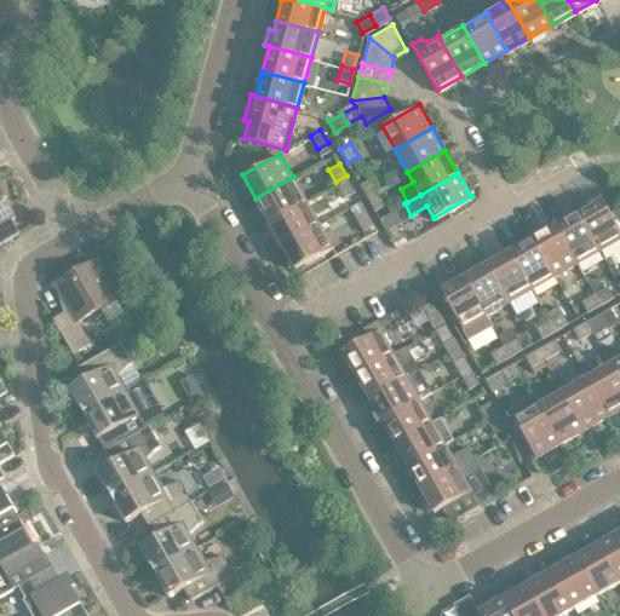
[(344,195),(354,189),(346,176),(336,182),(344,195)]
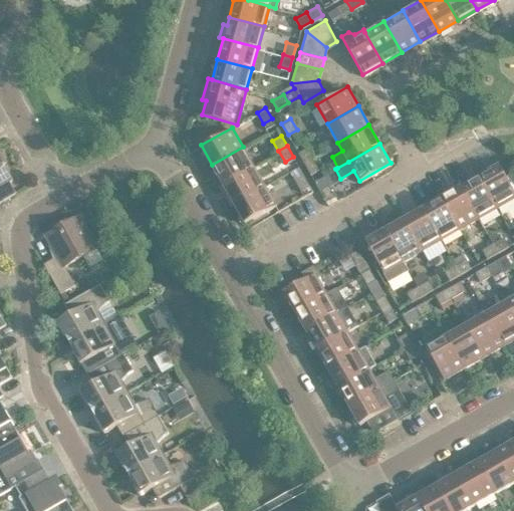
[(303,162),(312,157),(306,146),(297,151),(303,162)]
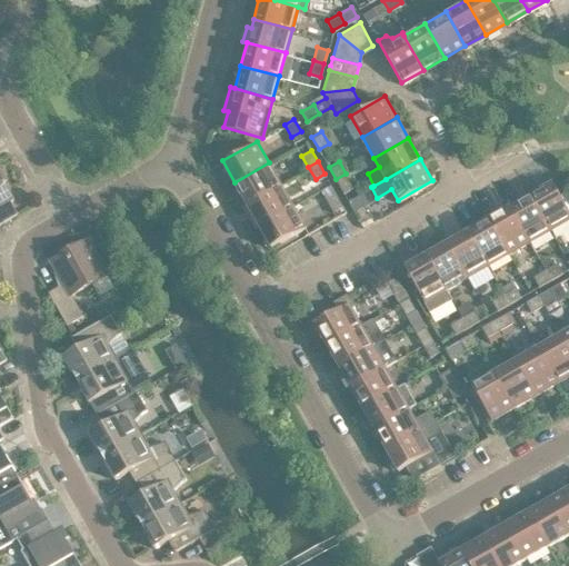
[(246,204),(281,184),(269,162),(235,182),(246,204)]
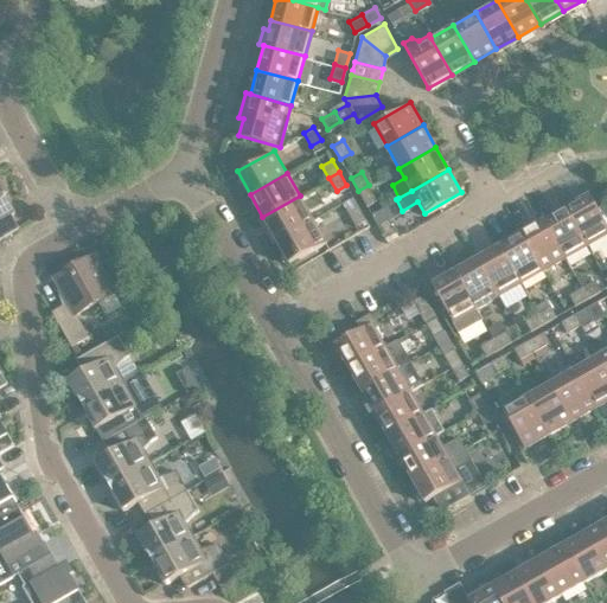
[(0,235),(18,225),(10,212),(13,210),(2,191),(6,188),(0,179),(0,235)]
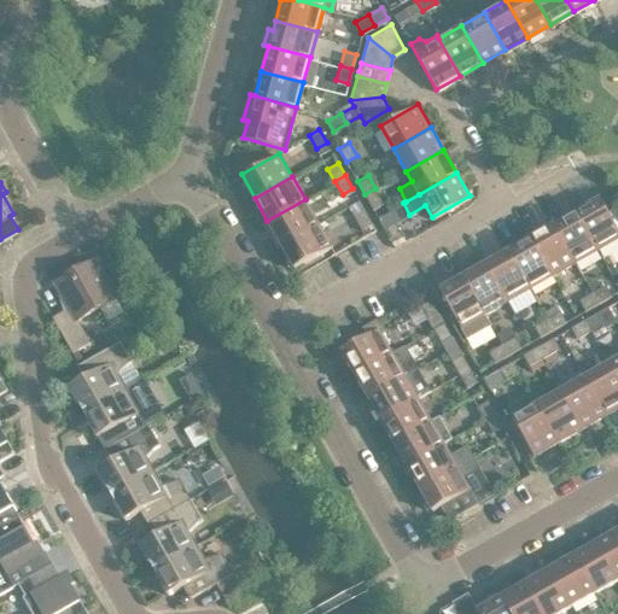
[(372,208),(383,202),(375,188),(365,194),(372,208)]
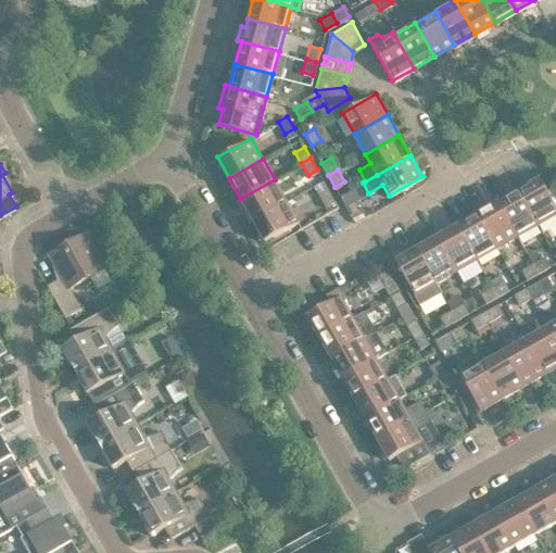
[(518,189),(538,223),(555,212),(555,206),(539,177),(518,189)]
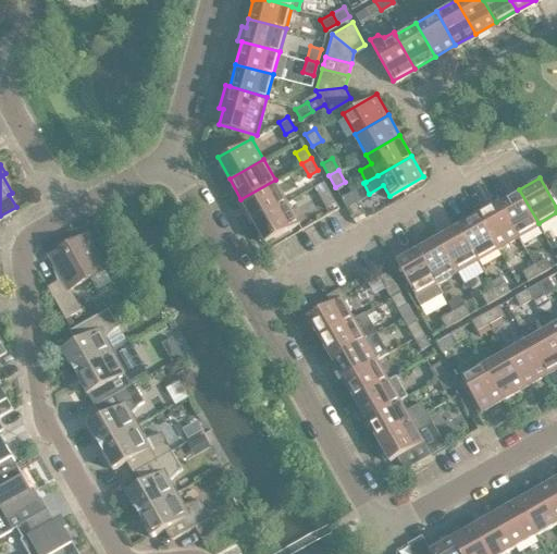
[(252,219),(286,199),(275,180),(240,199),(252,219)]
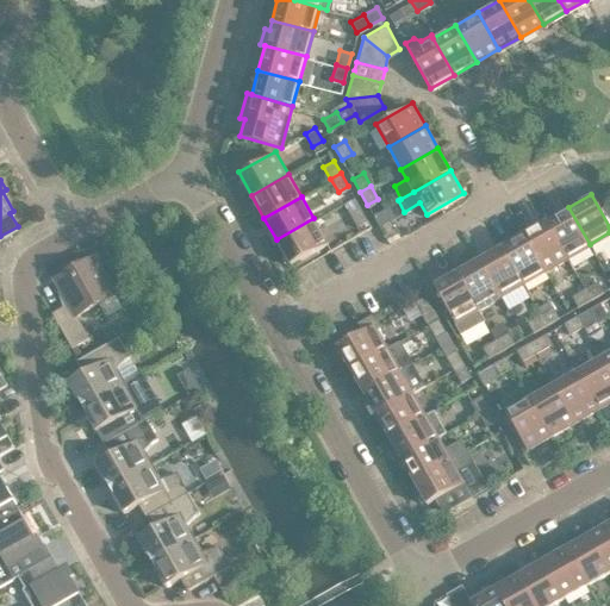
[(356,225),(367,219),(360,206),(349,212),(356,225)]
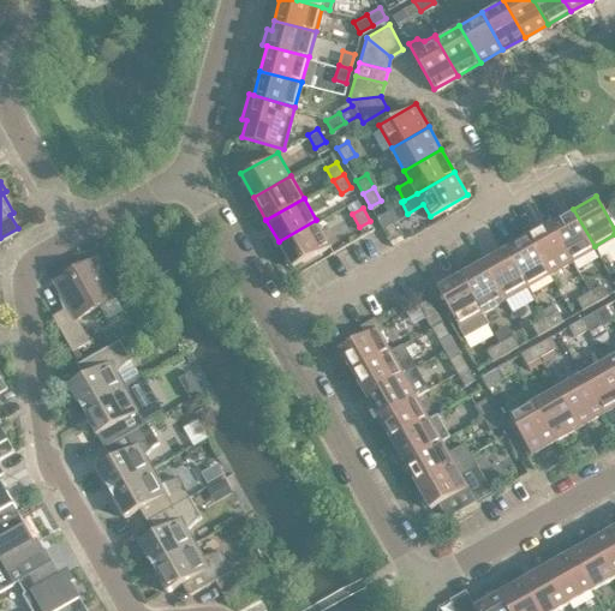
[(573,209),(550,222),(572,259),(595,246),(573,209)]
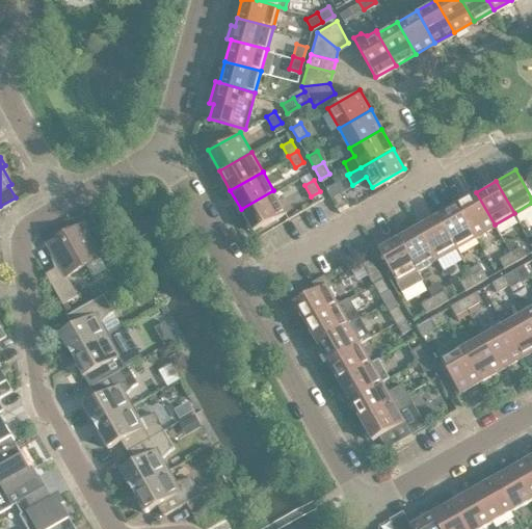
[(253,230),(285,211),(273,190),(241,209),(253,230)]
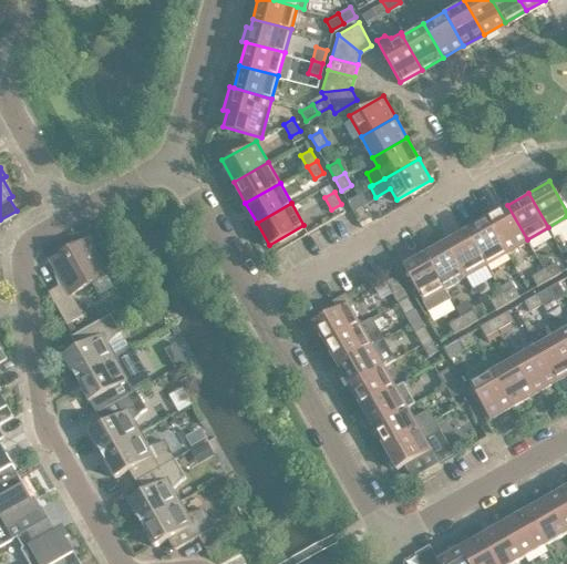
[(359,221),(369,215),(361,203),(352,208),(359,221)]
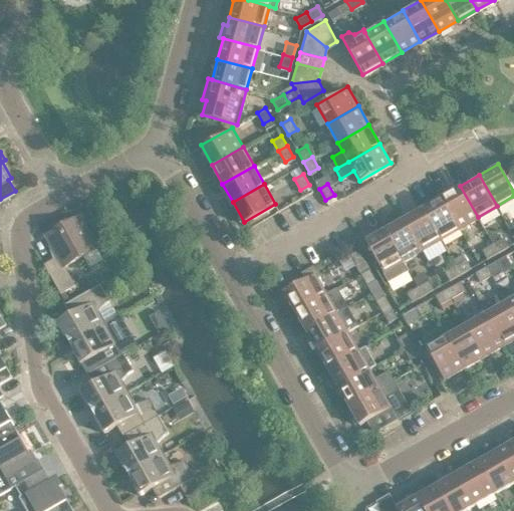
[(460,186),(441,196),(459,227),(478,217),(460,186)]
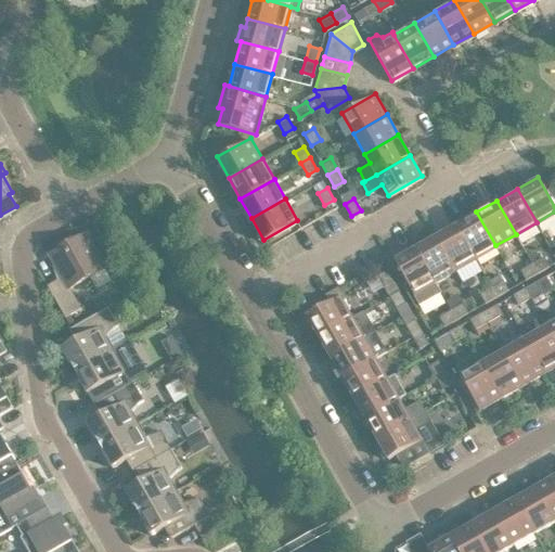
[(495,245),(476,212),(456,223),(475,257),(495,245)]
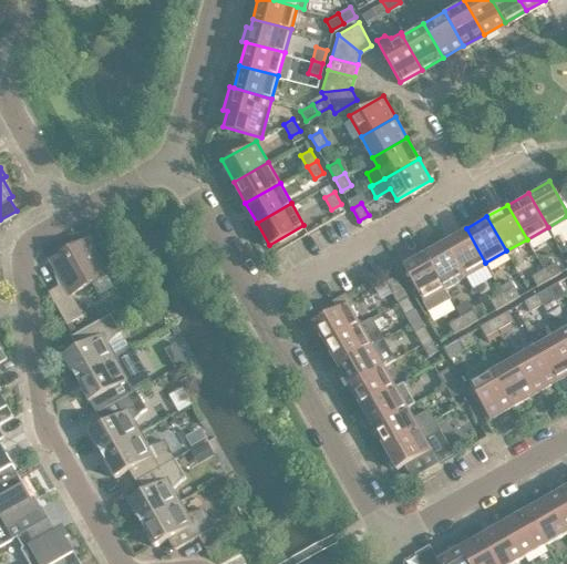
[(445,241),(465,275),(485,263),(466,228),(445,241)]
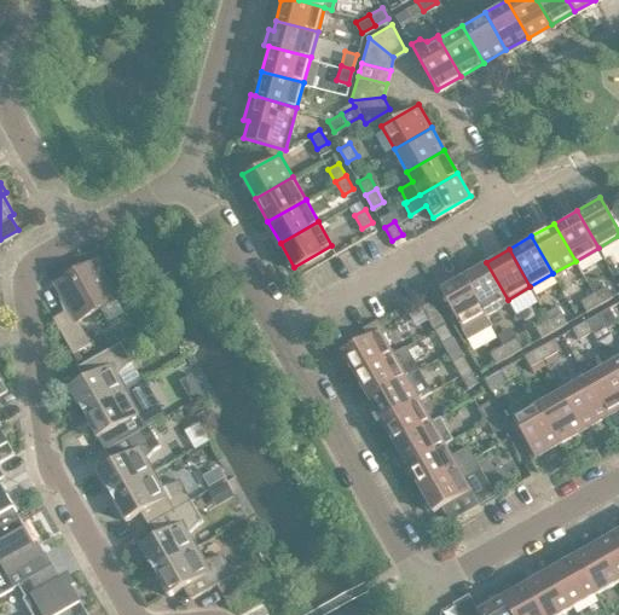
[(71,352),(91,341),(77,318),(116,296),(94,259),(55,282),(69,306),(52,315),(71,352)]
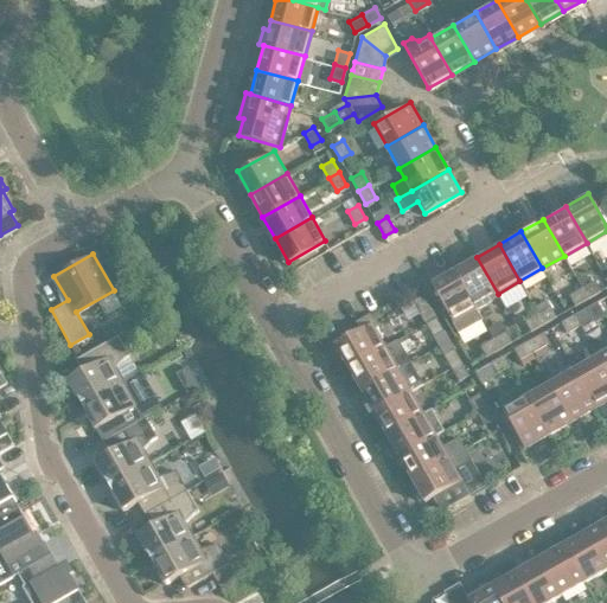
[(454,269),(475,306),(498,294),(477,257),(454,269)]
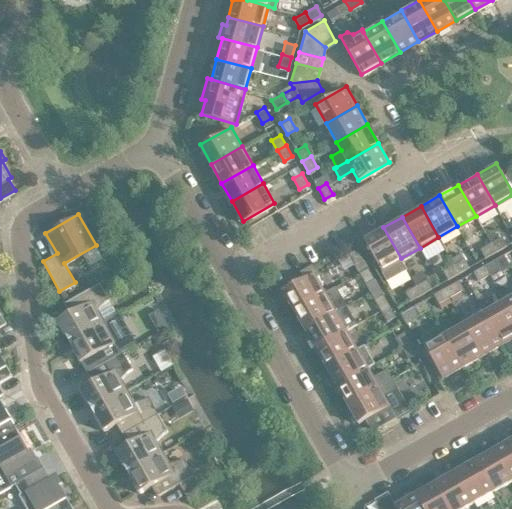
[(401,258),(383,227),(376,231),(374,228),(362,235),(385,275),(389,276),(406,267),(401,258)]
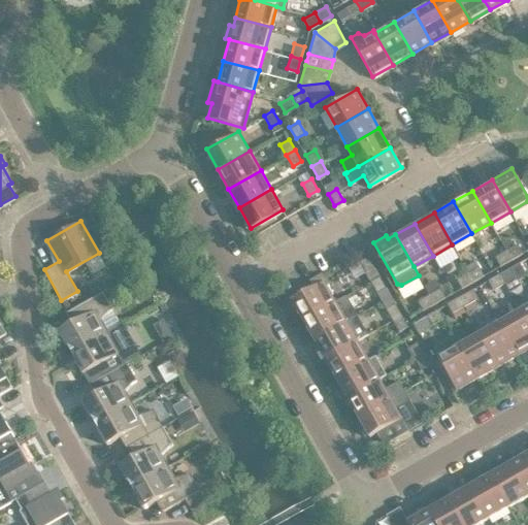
[(510,258),(522,252),(517,242),(505,249),(510,258)]
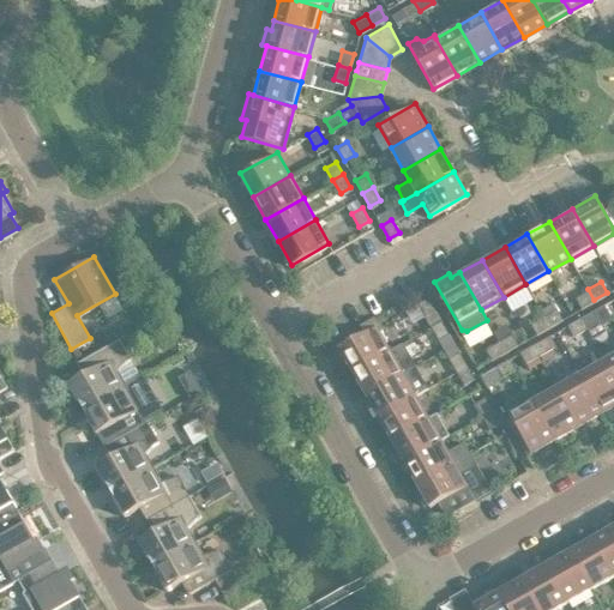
[(581,307),(594,300),(588,289),(575,296),(581,307)]
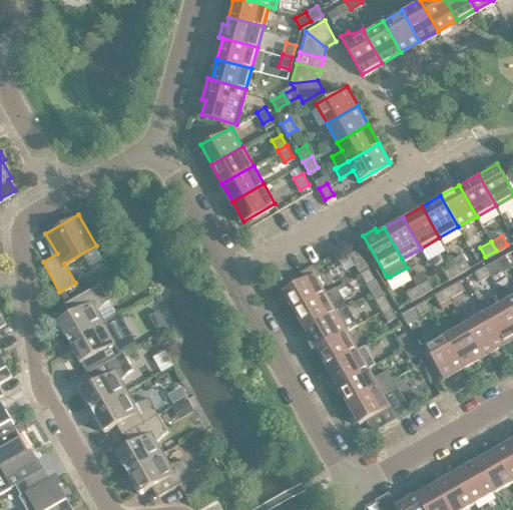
[(355,264),(364,259),(358,247),(349,252),(355,264)]
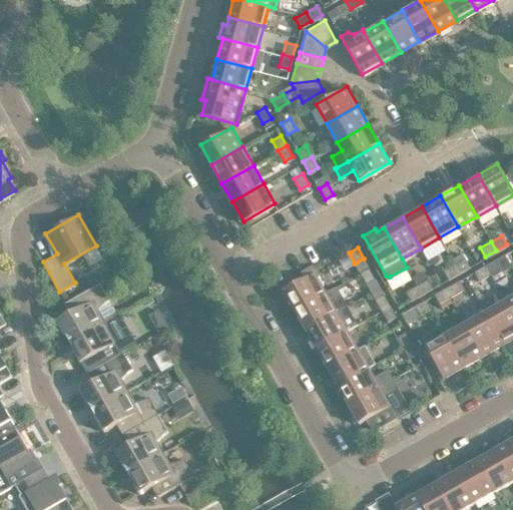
[(485,265),(490,274),(501,267),(502,270),(510,265),(504,253),(496,259),(485,265)]
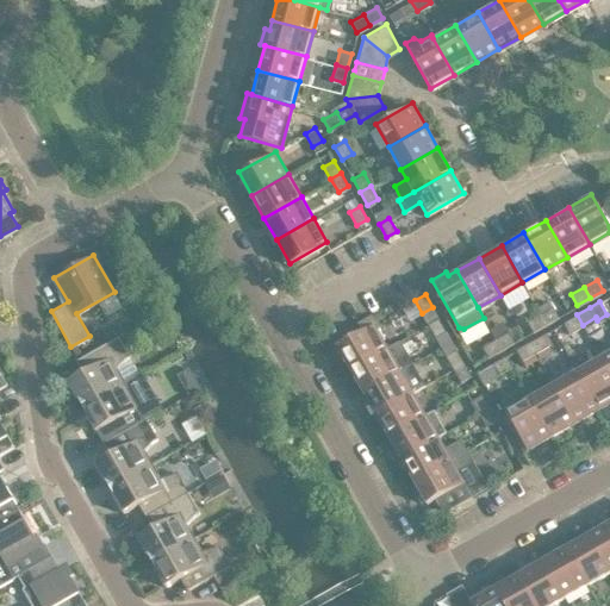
[(546,323),(559,316),(553,305),(540,312),(546,323)]
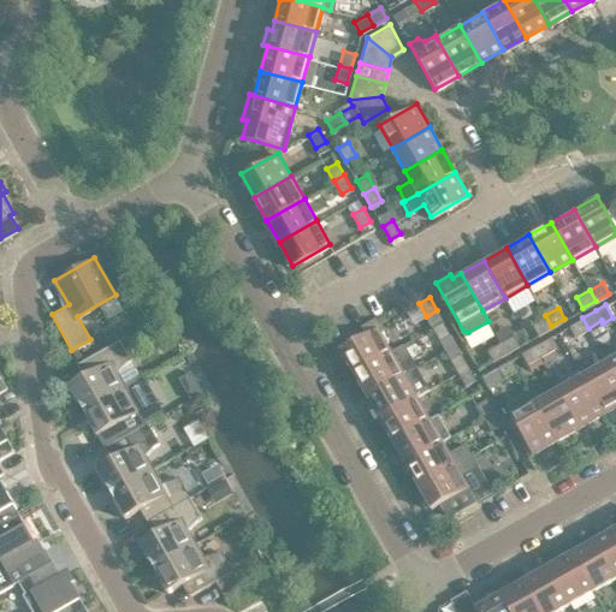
[(538,334),(551,326),(545,315),(532,324),(538,334)]
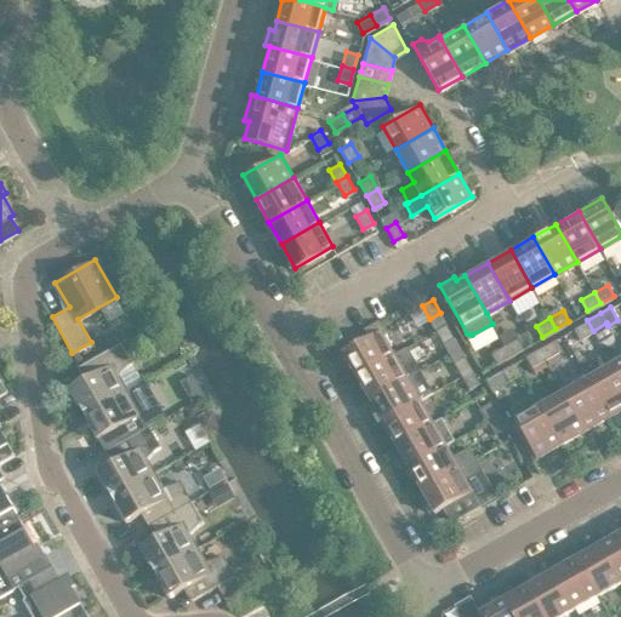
[(580,338),(593,331),(587,320),(574,327),(580,338)]
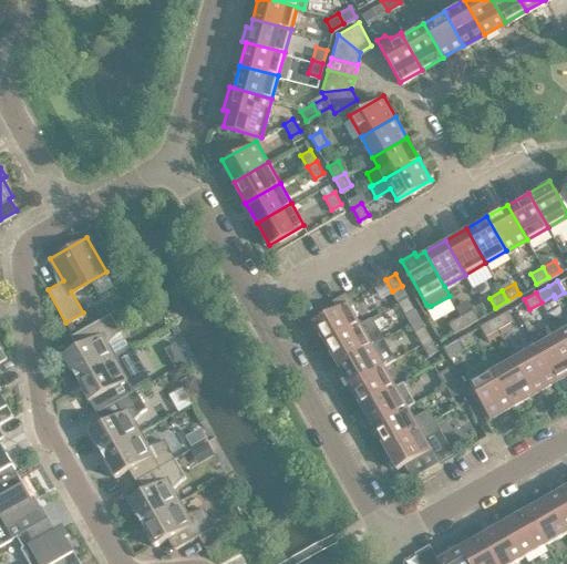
[(404,313),(414,307),(408,295),(398,300),(404,313)]
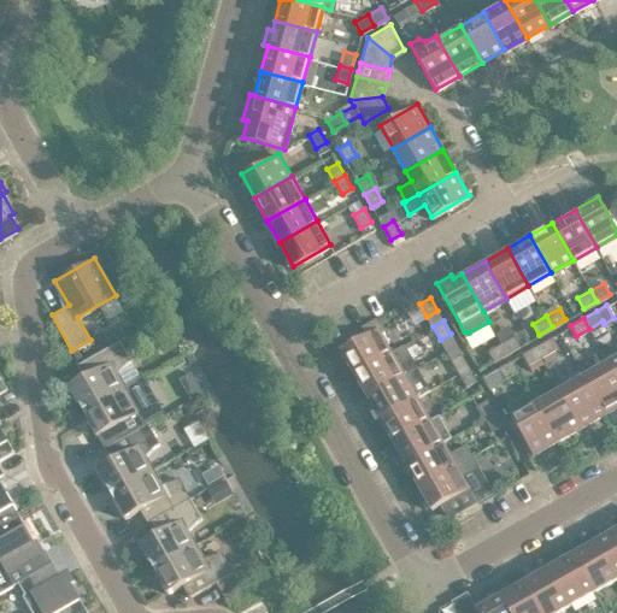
[(353,371),(391,349),(377,326),(340,348),(353,371)]
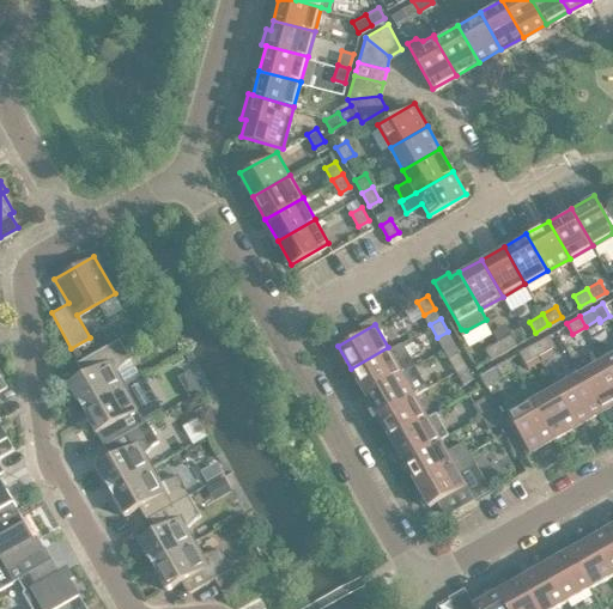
[(503,351),(516,342),(510,332),(497,340),(503,351)]
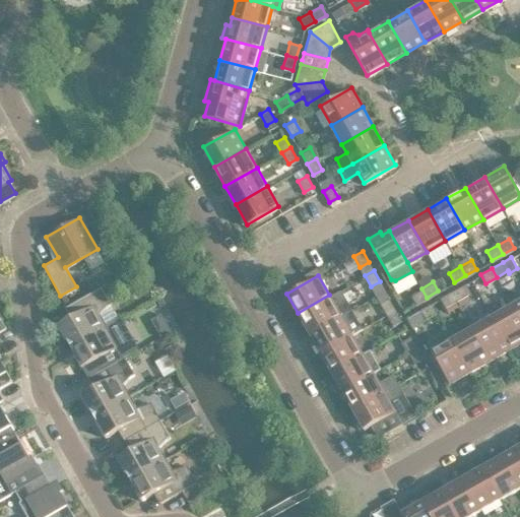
[(456,300),(467,294),(462,284),(451,291),(456,300)]
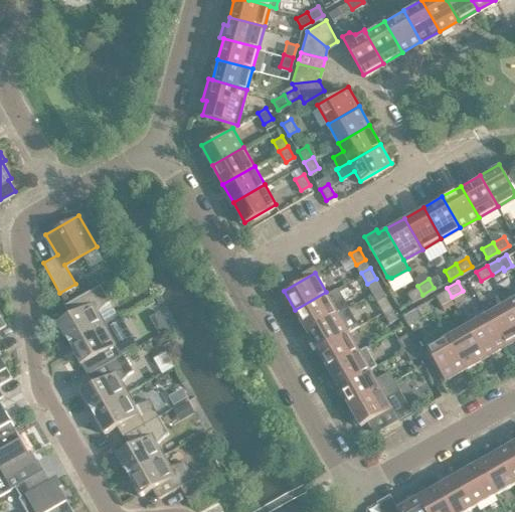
[(64,303),(70,313),(56,321),(68,342),(103,322),(97,310),(106,302),(110,300),(100,283),(64,303)]
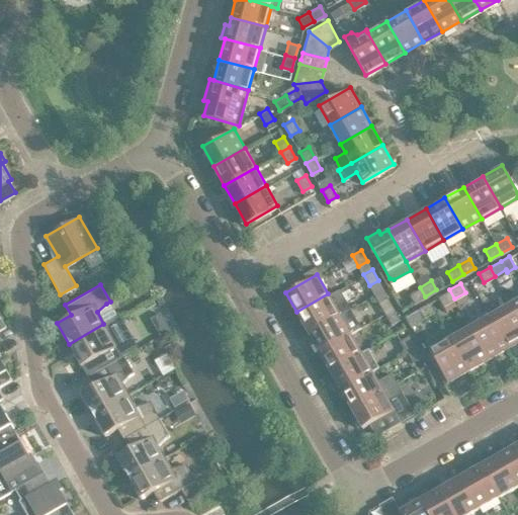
[(414,303),(425,296),(420,287),(409,293),(414,303)]
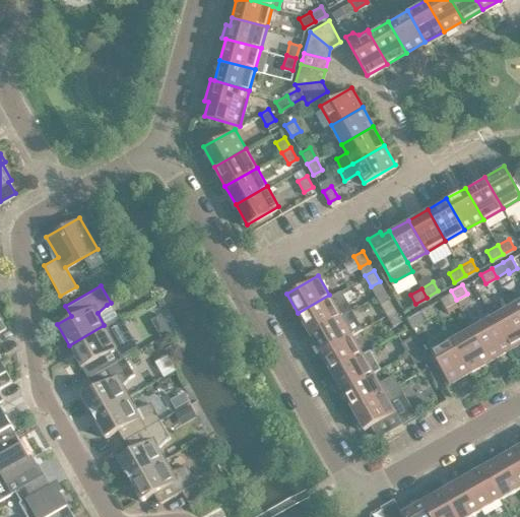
[(309,332),(350,308),(346,301),(345,301),(339,291),(340,291),(340,289),(329,295),(298,313),(309,332)]
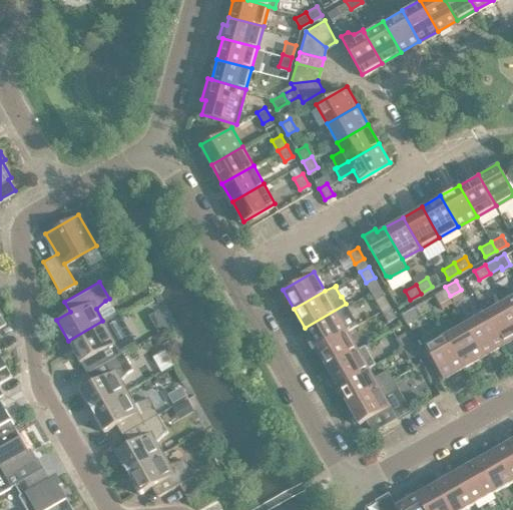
[(439,303),(450,296),(445,287),(434,294),(439,303)]
